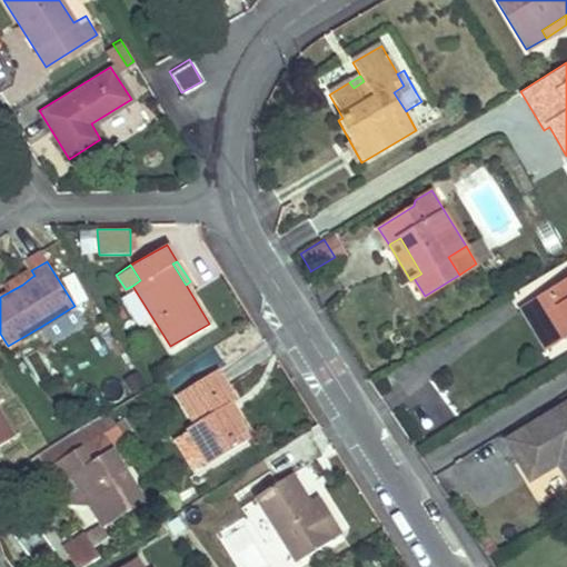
[(10,291),(22,285),(33,276),(35,276),(31,270),(7,284),(7,285),(9,290),(10,291)]
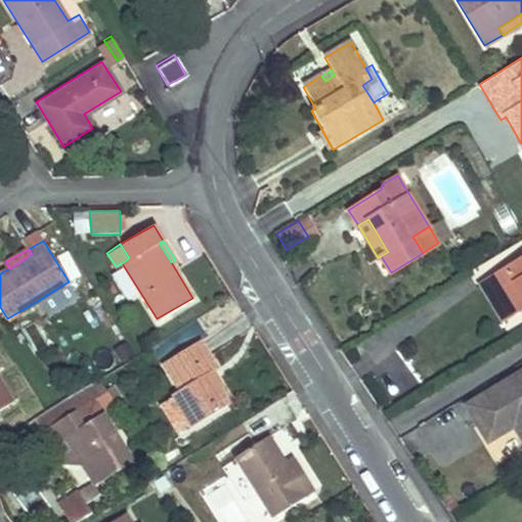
[(521,262),(521,255),(509,263),(512,268),(521,262)]
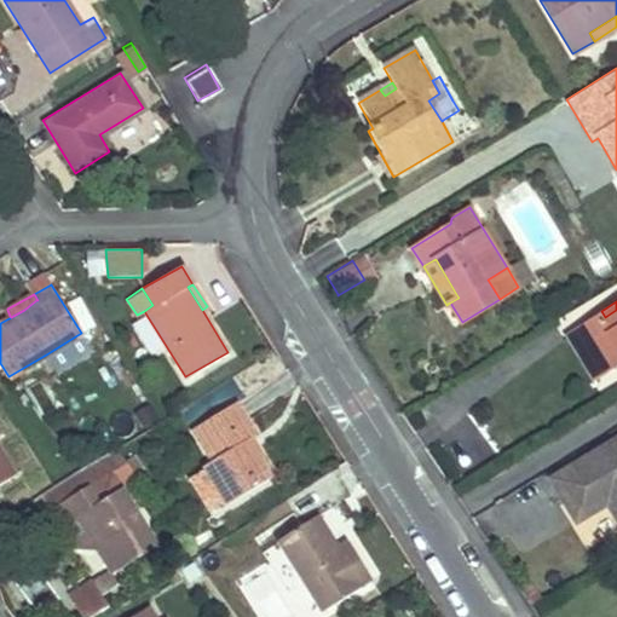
[(616,310),(605,317),(601,311),(574,328),(582,347),(593,341),(610,370),(616,365),(616,310)]
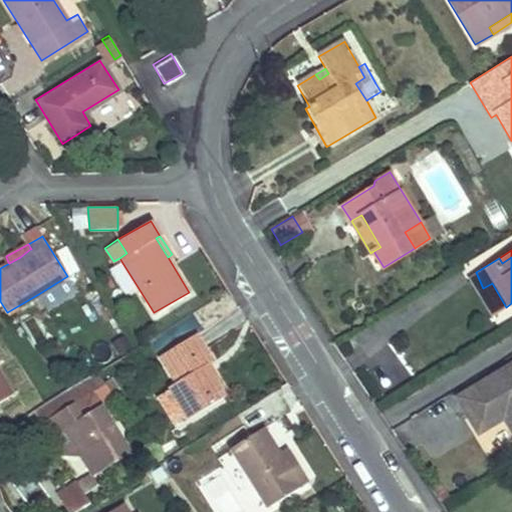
[(506,307),(492,283),(483,288),(476,272),(470,275),(469,275),(492,315),(493,315),(494,314),(506,307)]
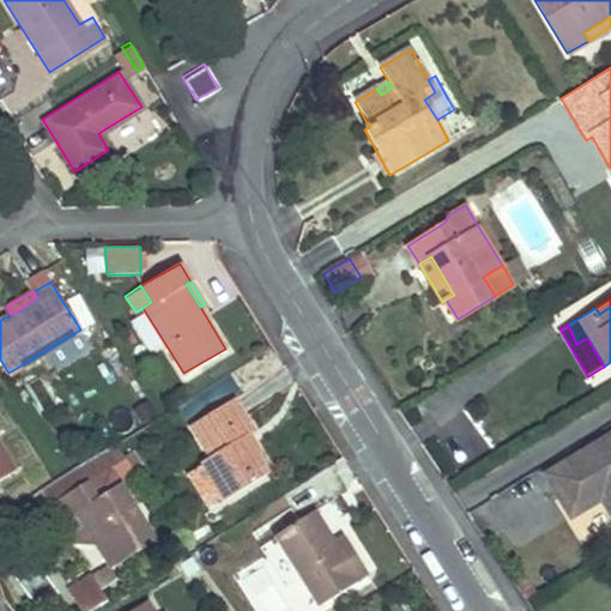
[(38,411),(54,401),(38,374),(23,382),(38,411)]
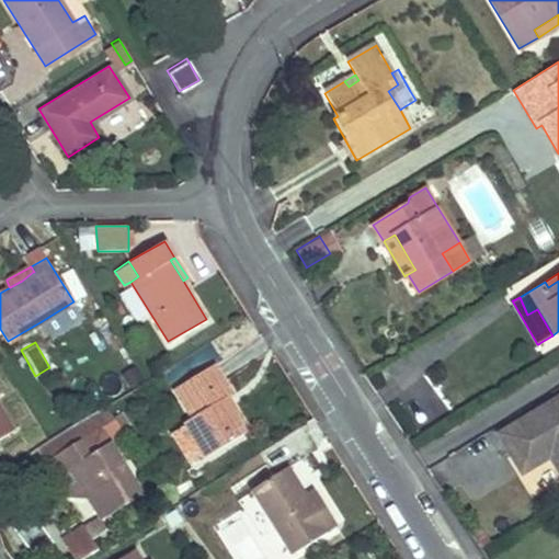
[(244,432),(224,398),(231,392),(213,365),(173,389),(191,418),(183,421),(185,425),(173,432),(173,435),(191,461),(204,454),(205,456),(244,432)]
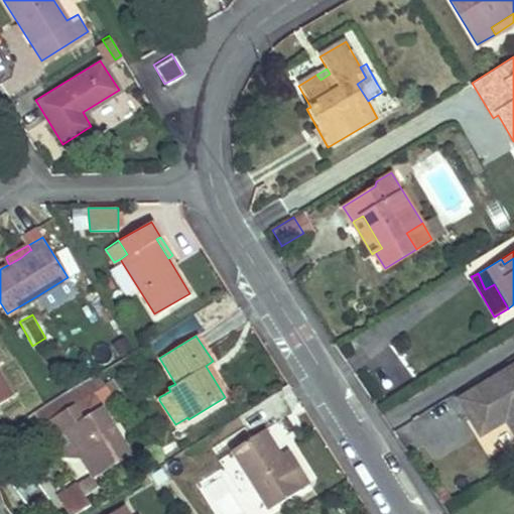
[(513,366),(458,400),(478,433),(504,417),(513,434),(513,366)]
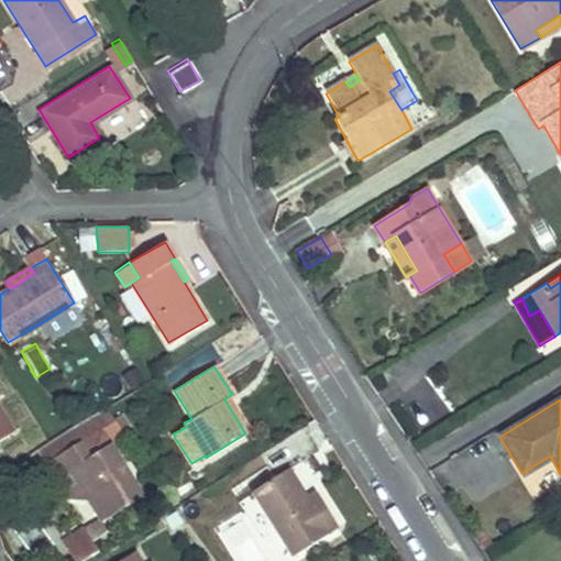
[(113,416),(106,406),(105,406),(90,415),(89,415),(99,429),(99,430),(109,443),(123,433),(124,432),(123,430),(123,429),(113,416)]
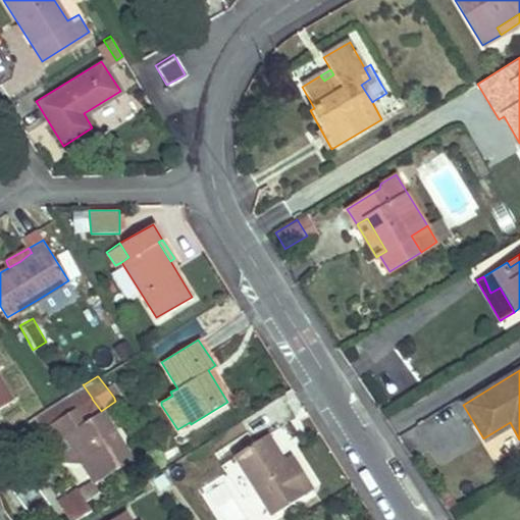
[(0,406),(12,399),(0,377),(0,406)]
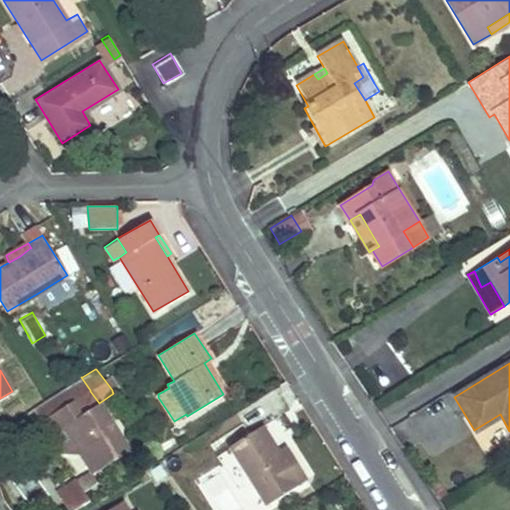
[(118,387),(109,373),(103,378),(112,390),(112,391),(118,387)]
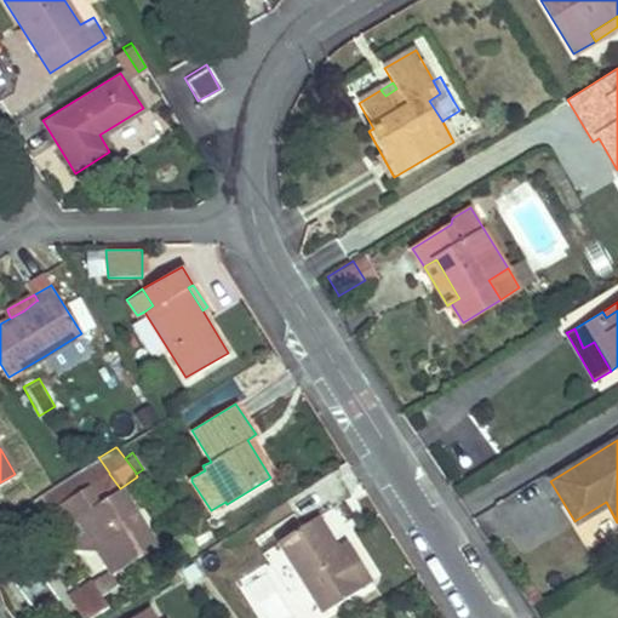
[(49,510),(89,486),(109,474),(109,473),(98,457),(53,485),(38,495),(39,497),(47,510),(49,510)]
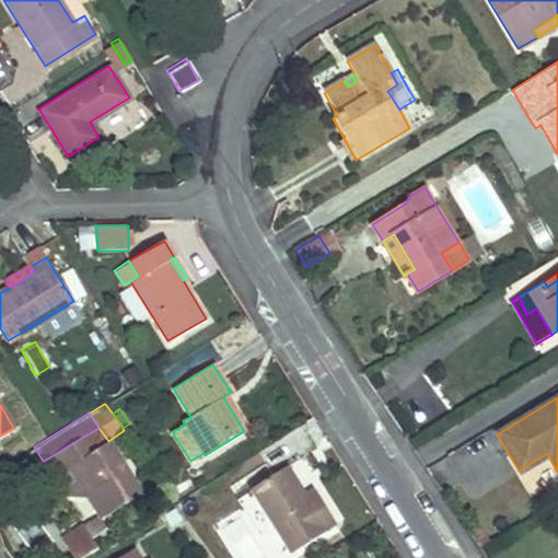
[(140,493),(108,441),(89,453),(80,439),(44,461),(53,477),(69,467),(80,484),(86,485),(85,491),(100,514),(102,519),(140,493)]
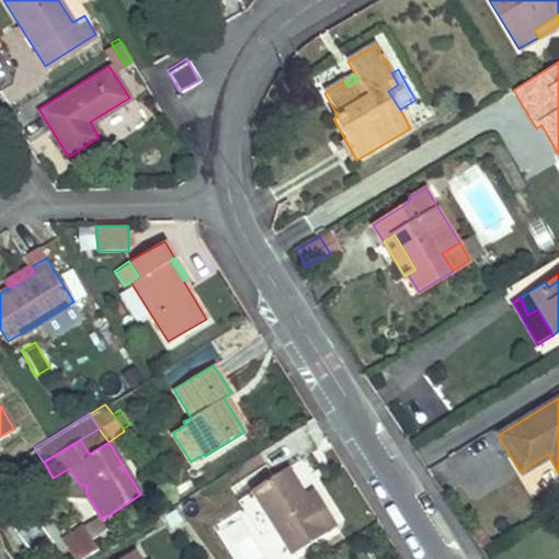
[(21,475),(12,460),(0,467),(9,482),(21,475)]
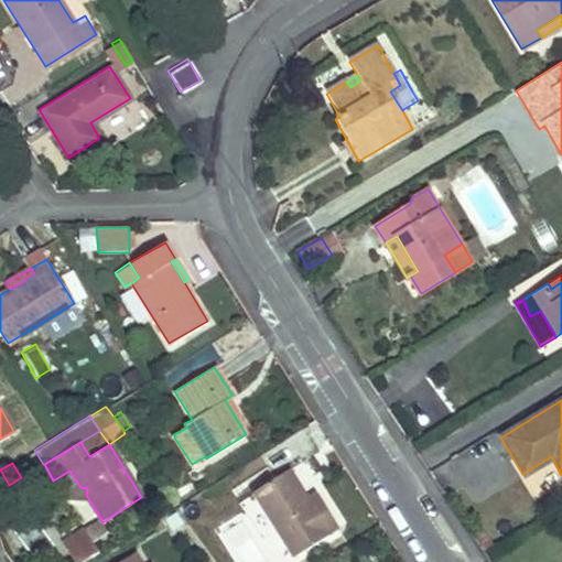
[(337,526),(320,497),(310,504),(309,503),(305,497),(289,468),(251,490),(251,492),(237,501),(259,538),(276,529),(292,557),(330,535),(328,531),(337,526)]
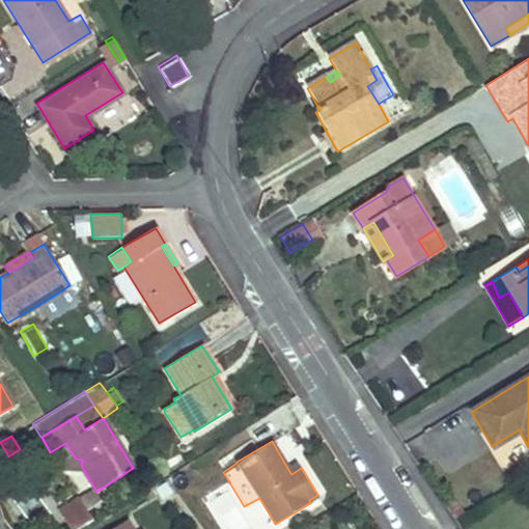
[(76,458),(65,443),(50,452),(57,465),(81,466),(82,460),(76,458)]
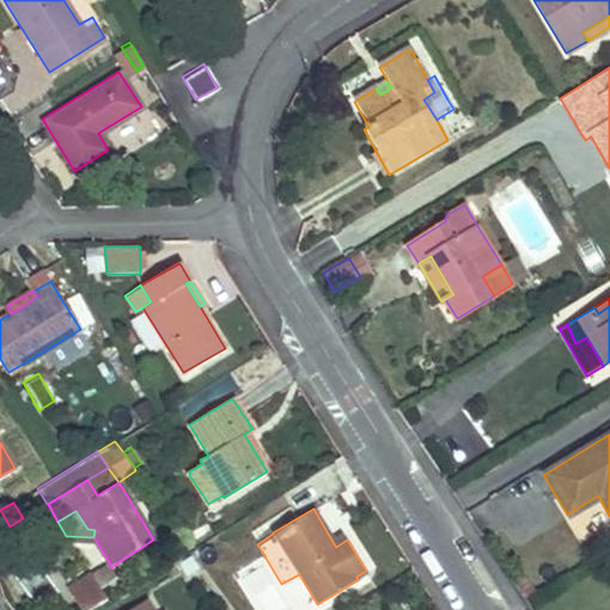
[(336,547),(347,540),(342,532),(331,540),(335,546),(336,547)]
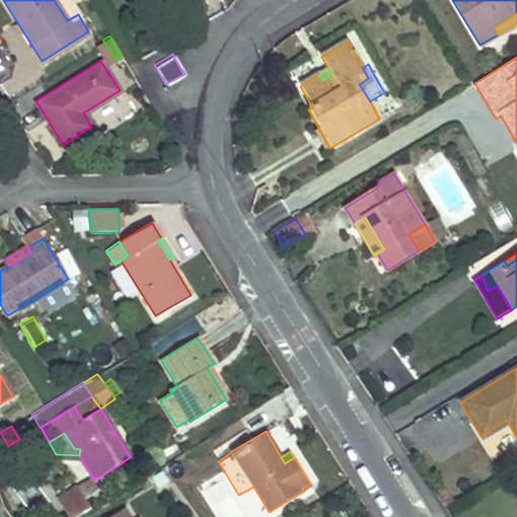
[(84,498),(99,488),(94,481),(92,476),(77,487),(84,498)]
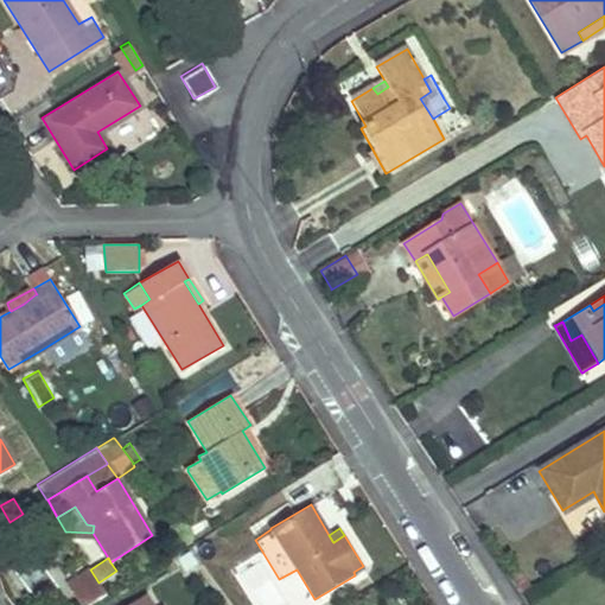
[(89,604),(106,594),(99,583),(90,570),(67,584),(78,604),(89,604)]
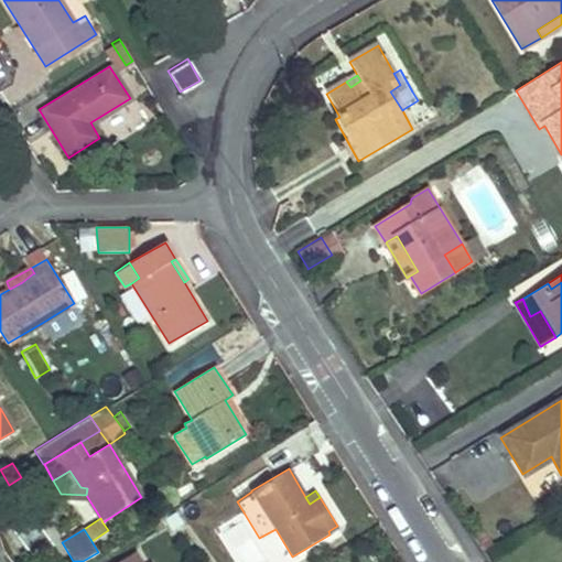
[(141,561),(136,551),(118,561),(141,561)]
